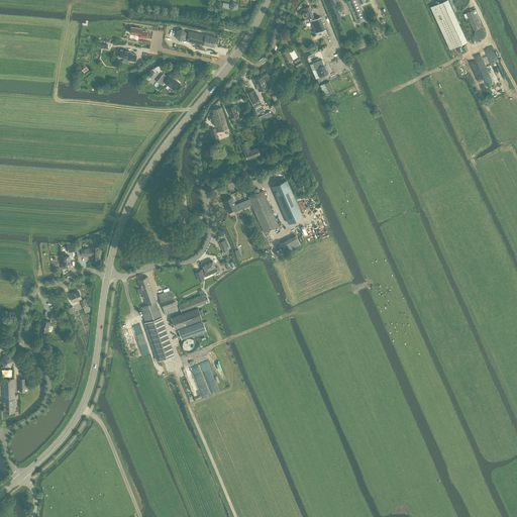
[(356,0),(350,0),(347,1),(355,21),(358,20),(359,23),(366,20),(356,0)]
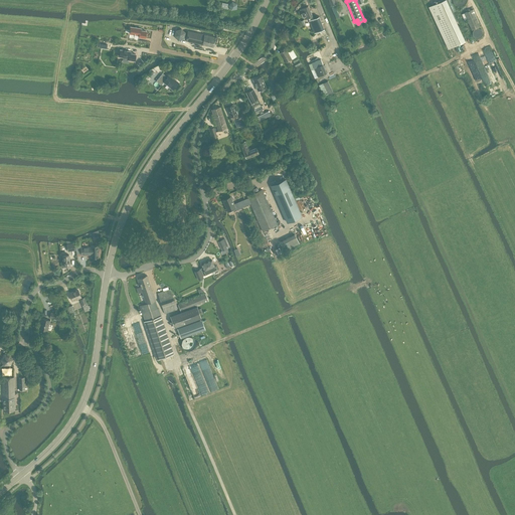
[(230,10),(236,9),(237,4),(232,1),(228,6),(230,10)]
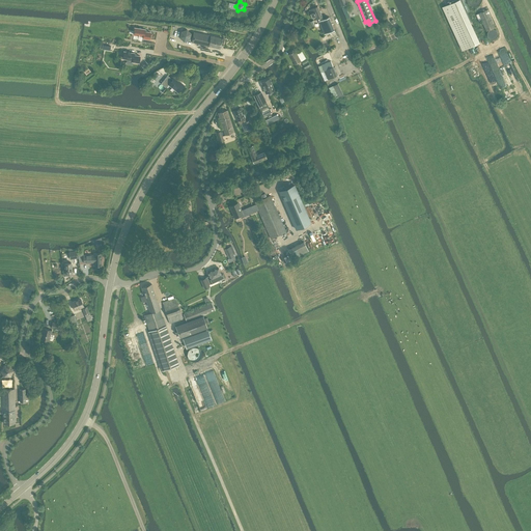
[(324,20),(322,17),(323,17),(318,6),(310,9),(314,20),(318,19),(319,21),(319,22),(325,34),(335,30),(329,18),(324,20)]
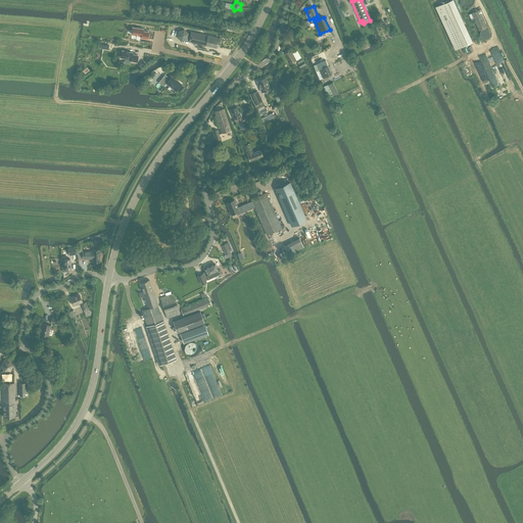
[(480,10),(472,13),(479,31),(487,27),(480,10)]
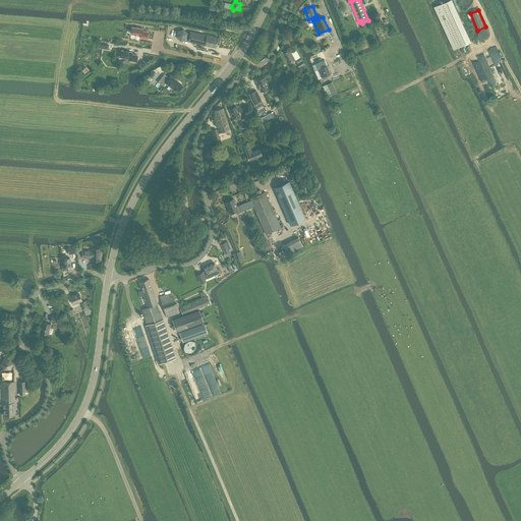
[(132,26),(130,34),(140,36),(139,37),(147,38),(148,32),(141,31),(141,29),(132,26)]
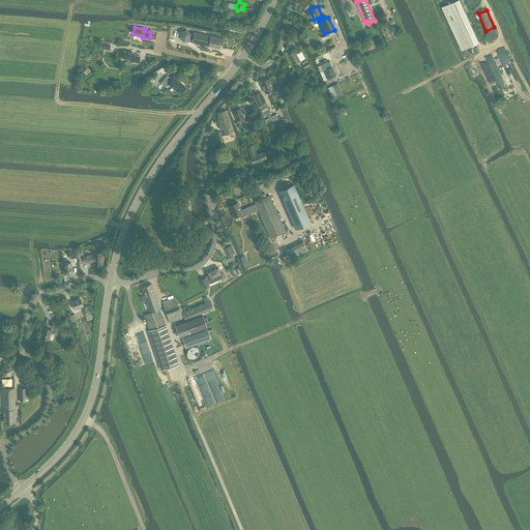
[(184,42),(189,40),(192,34),(186,29),(180,31),(179,37),(184,42)]
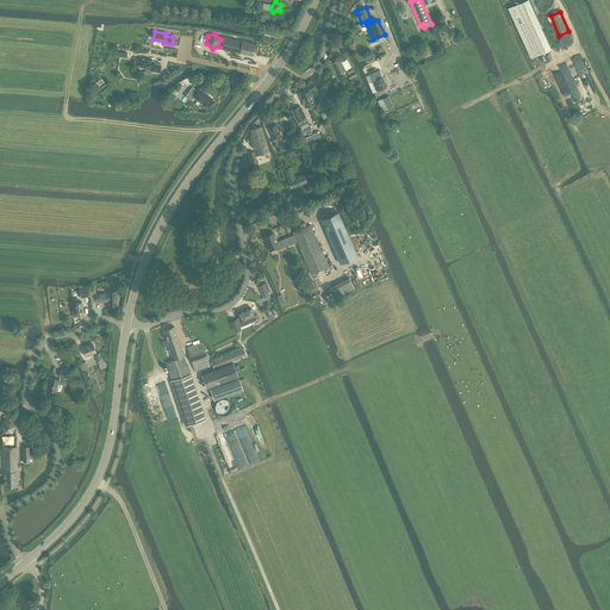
[(222,37),(219,49),(253,56),(255,44),(222,37)]
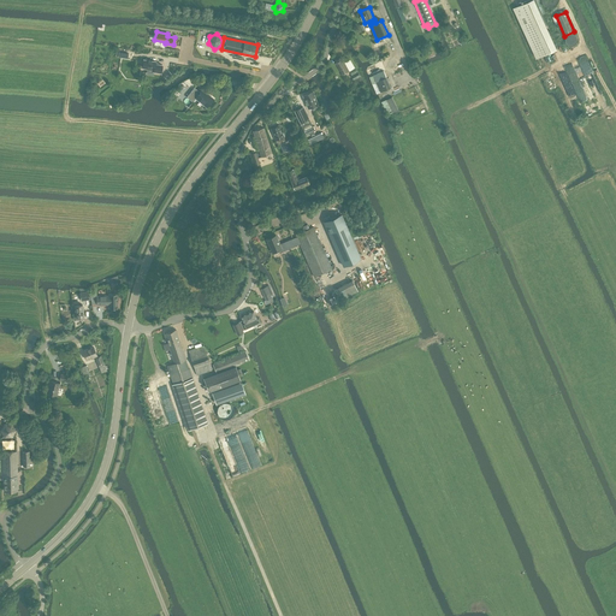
[(153,71),(161,72),(163,65),(155,64),(155,61),(143,59),(142,67),(153,70),(153,71)]
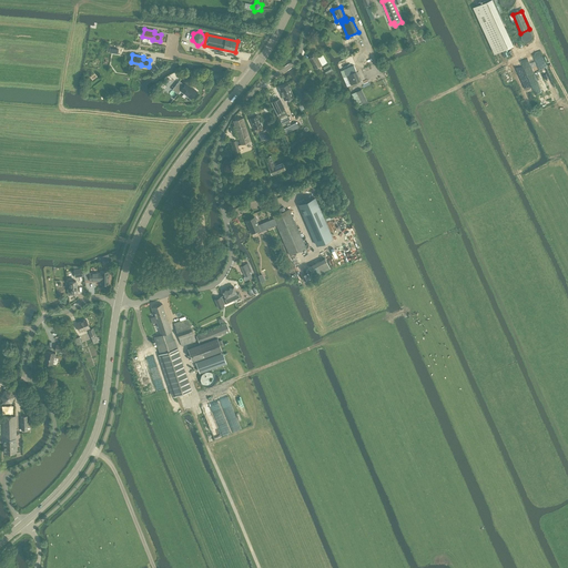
[(318,58),(316,54),(310,58),(316,69),(326,63),(325,62),(326,61),(323,56),(318,58)]
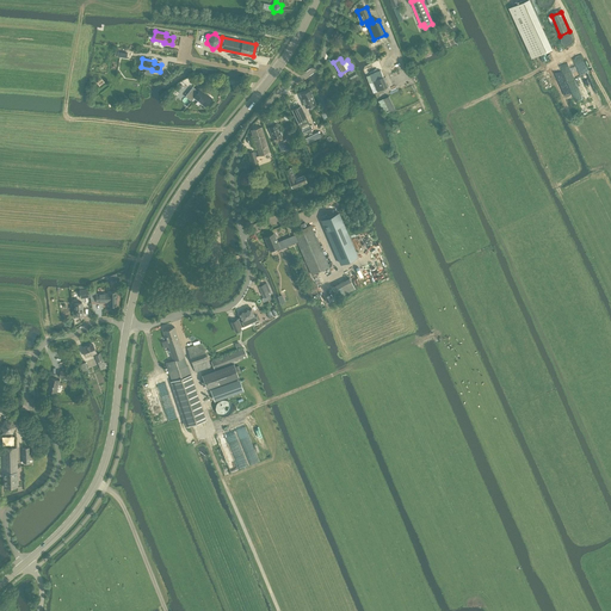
[(388,87),(381,71),(368,76),(370,82),(374,81),(378,92),(388,87)]
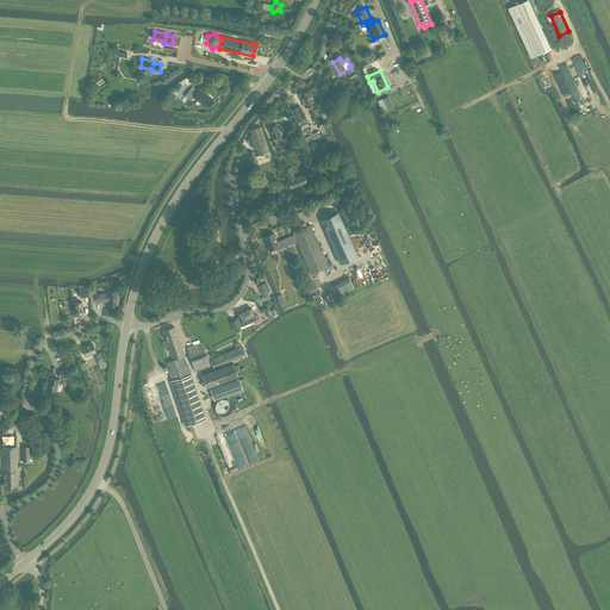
[(193,87),(185,97),(191,100),(193,97),(205,106),(211,98),(200,89),(198,92),(193,87)]
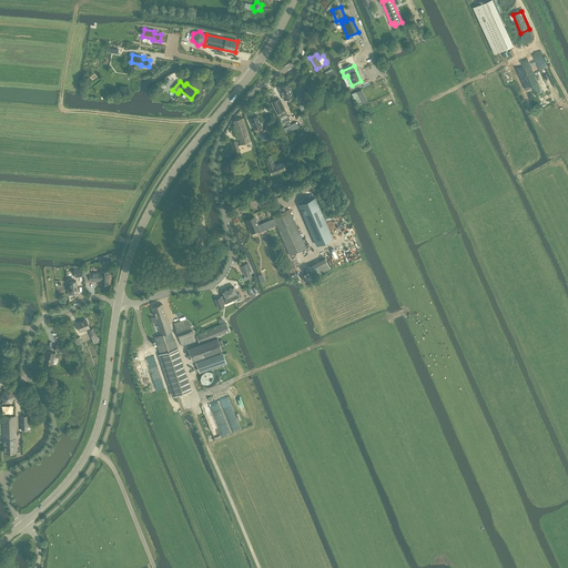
[(293,99),(292,97),(293,97),(288,84),(280,88),(284,100),(287,99),(287,101),(293,99)]
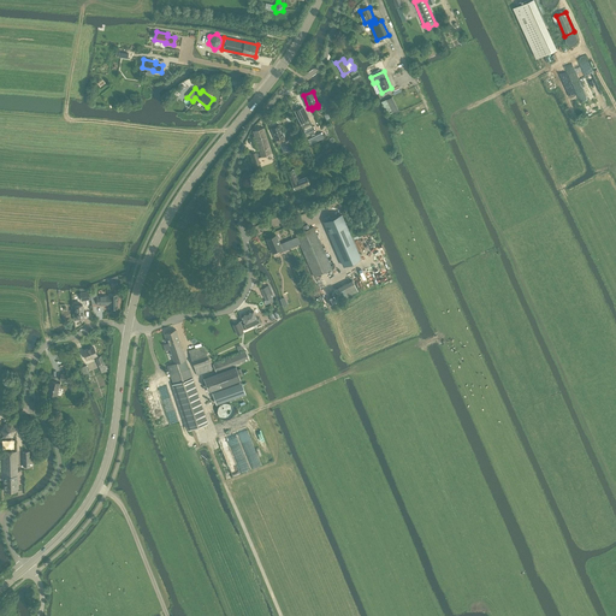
[(389,114),(394,112),(398,110),(392,98),(383,102),(389,114)]
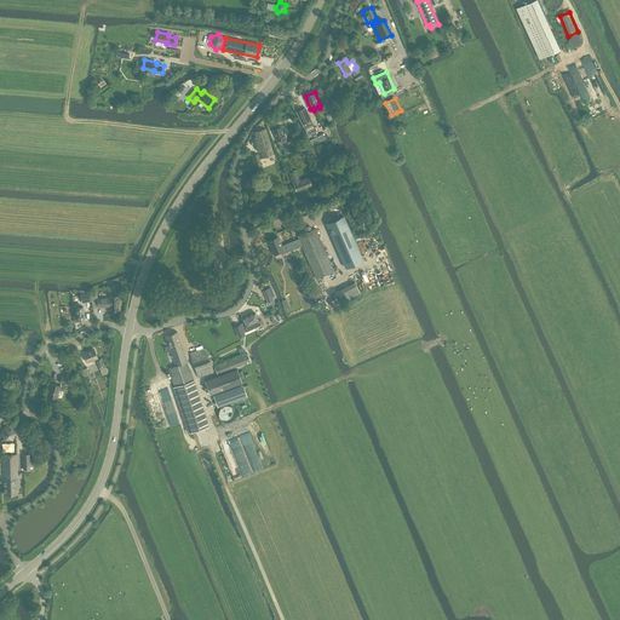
[(308,135),(316,131),(305,108),(297,112),(308,135)]
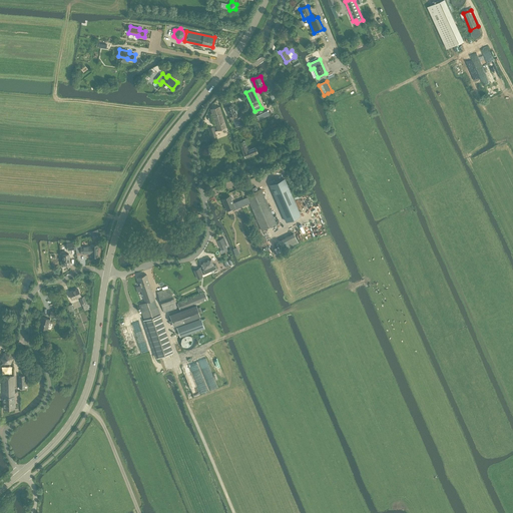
[(234,110),(232,104),(225,107),(231,121),(233,120),(235,126),(239,124),(239,125),(243,123),(242,120),(240,116),(237,117),(236,114),(236,113),(235,110),(234,110)]
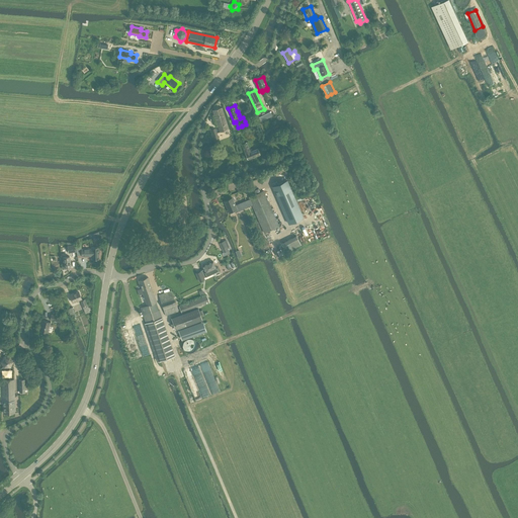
[(220,133),(229,128),(222,107),(212,110),(220,133)]
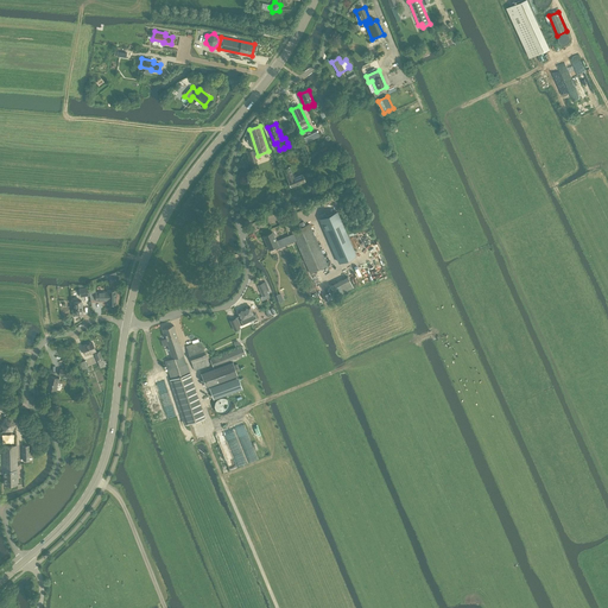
[(293,178),(289,166),(284,169),(289,181),(287,181),(291,187),(304,181),(302,175),(293,178)]
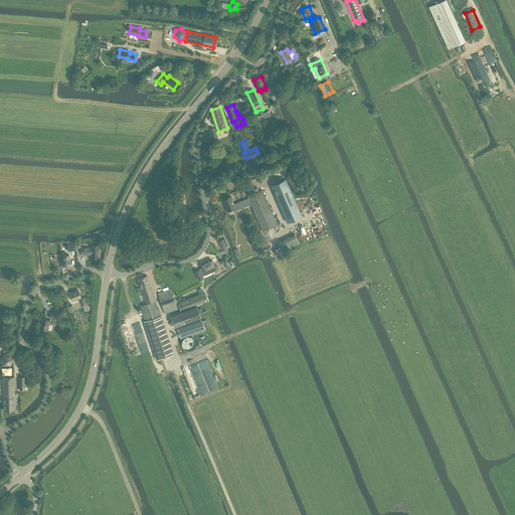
[(271,185),(287,222),(301,216),(285,179),(271,185)]
